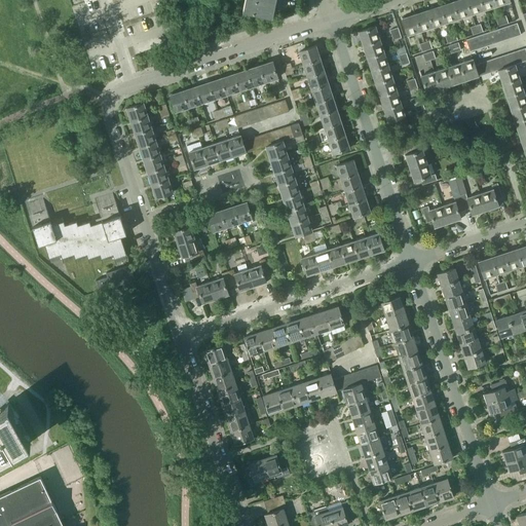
[(247,0),(246,7),(270,12),(272,0),(247,0)]
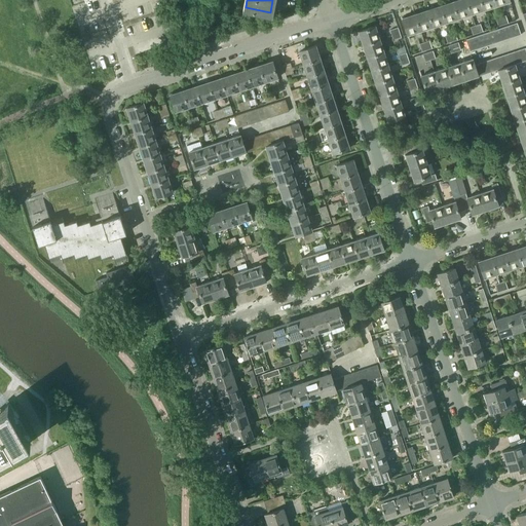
[(453,0),(452,0),(441,4),(446,23),(459,19),(453,0)]
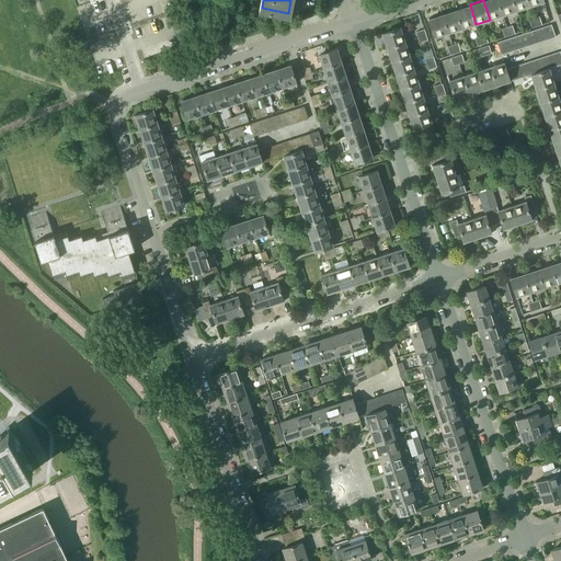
[(497,0),(483,0),(490,20),(503,15),(497,0)]
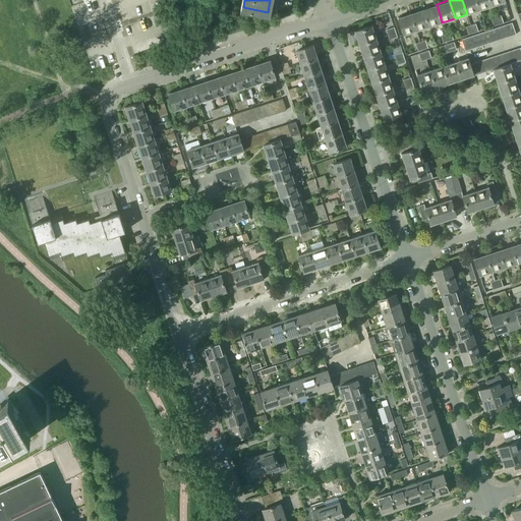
[(476,0),(462,0),(467,14),(479,10),(476,0)]
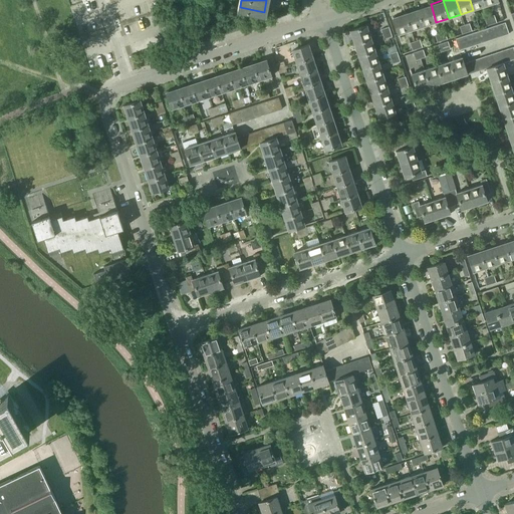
[(483,0),(470,0),(473,10),(486,5),(483,0)]
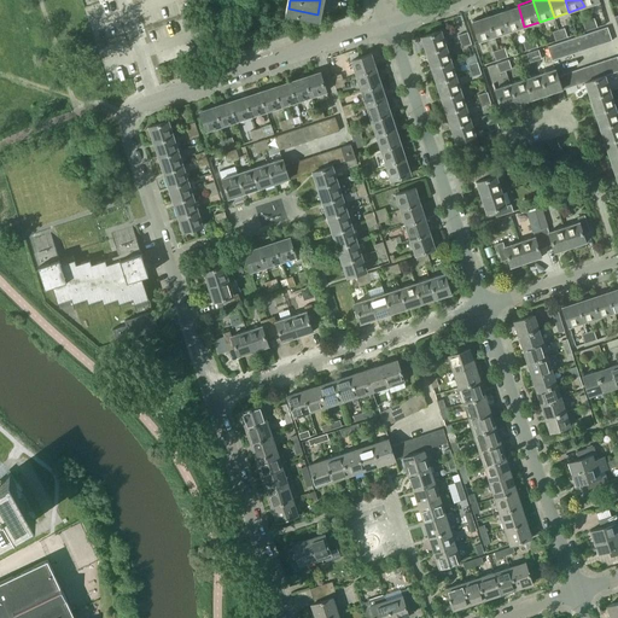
[(518,5),(503,10),(509,31),(524,27),(518,5)]
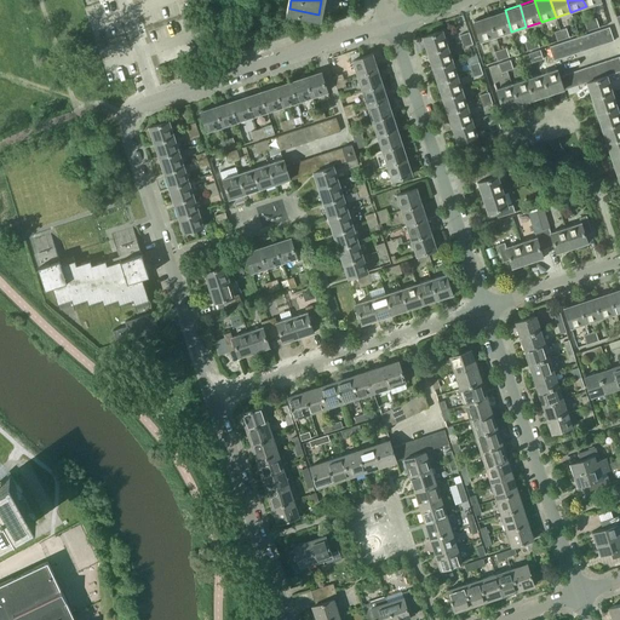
[(505,10),(491,15),(498,36),(511,32),(505,10)]
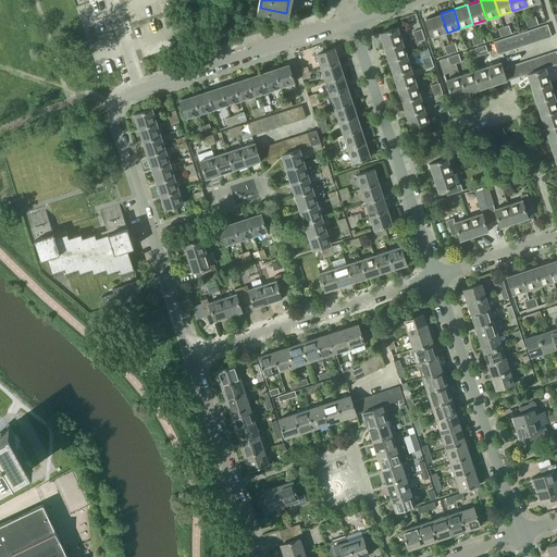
[(432,37),(447,33),(441,13),(425,19),(432,37)]
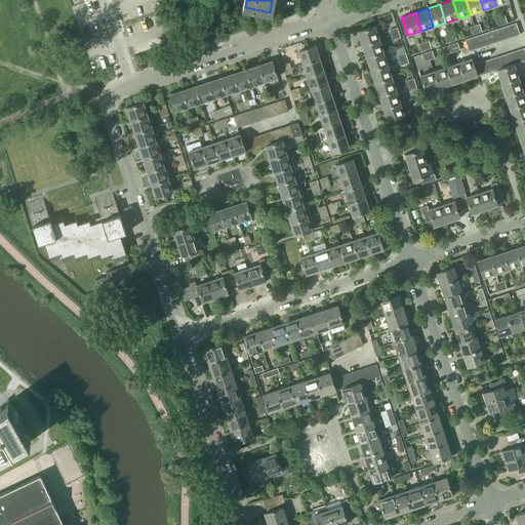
[(511,25),(515,36),(520,34),(516,23),(511,25)]
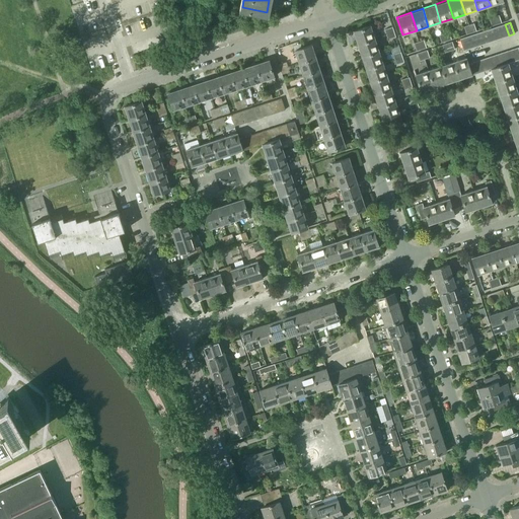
[(503,38),(509,35),(505,24),(499,26),(503,38)]
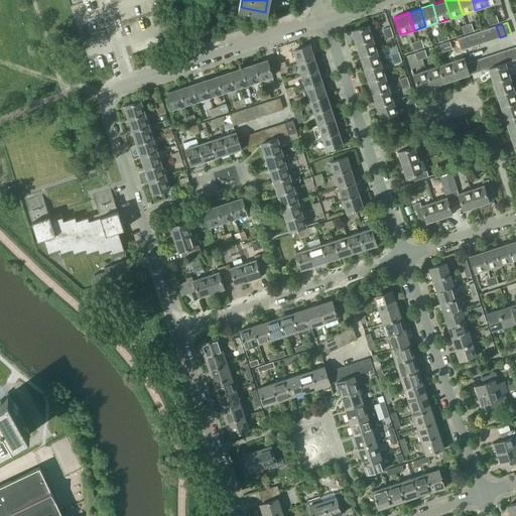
[(352,31),(356,43),(373,37),(369,25),(352,31)]
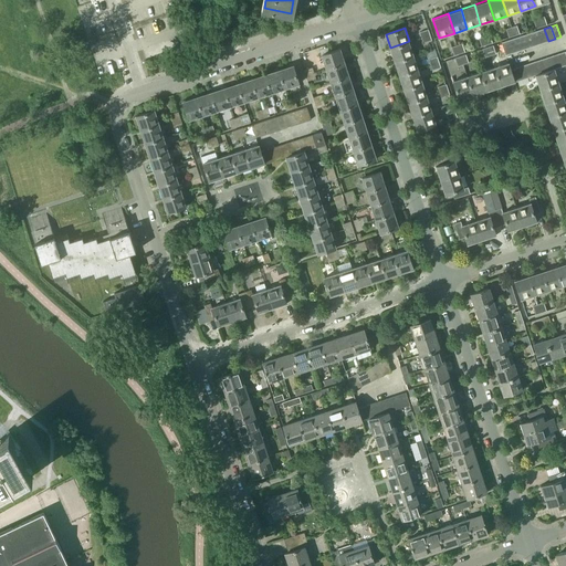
[(548,41),(544,29),(538,30),(543,43),(548,41)]
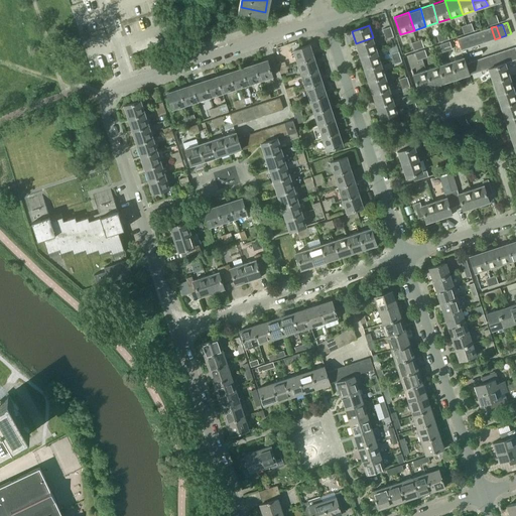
[(489,41),(495,39),(491,27),(485,29),(489,41)]
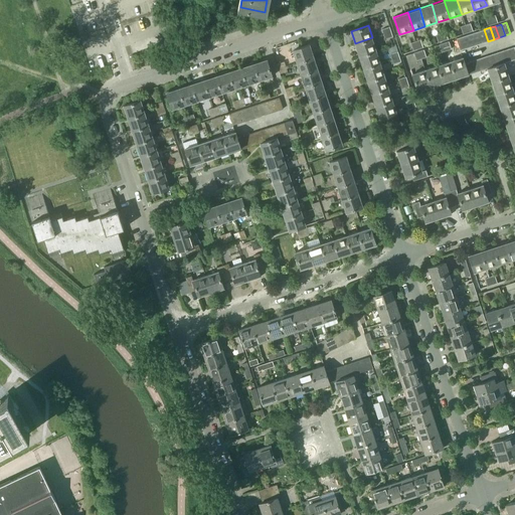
[(488,41),(484,29),(479,31),(483,42),(488,41)]
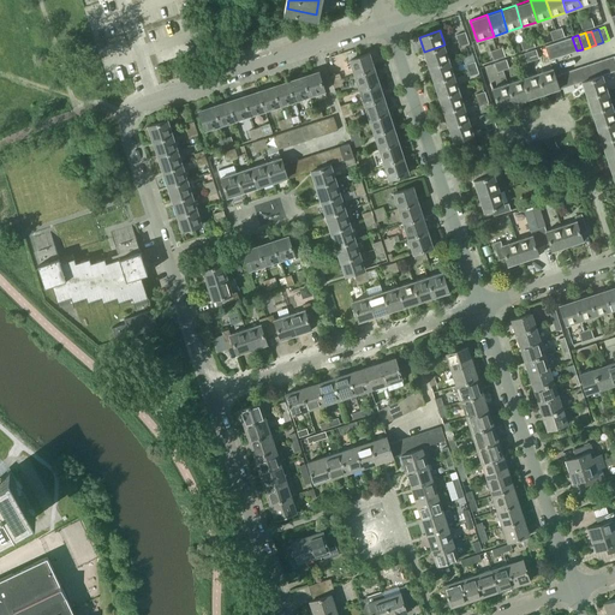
[(569,53),(577,51),(572,37),(565,40),(569,53)]
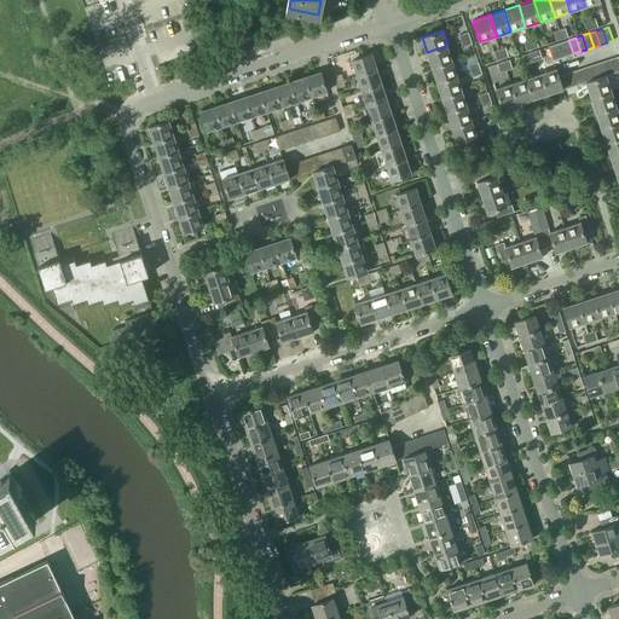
[(573,53),(568,40),(562,42),(567,56),(573,53)]
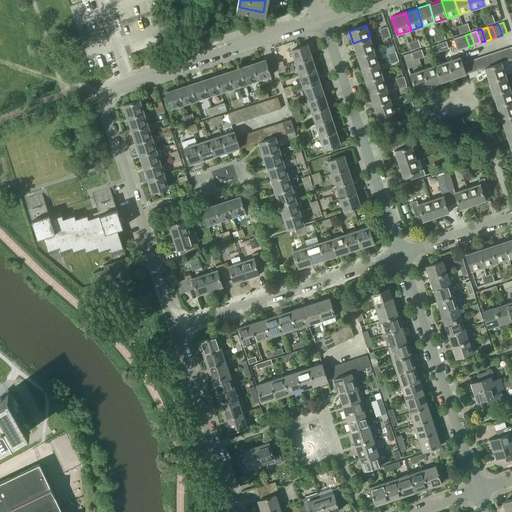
[(463,48),(469,46),(465,35),(459,36),(463,48)]
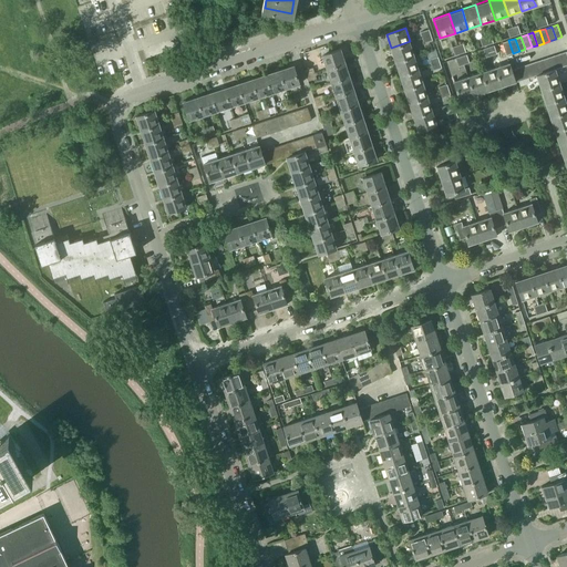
[(508,40),(503,42),(507,55),(513,53),(508,40)]
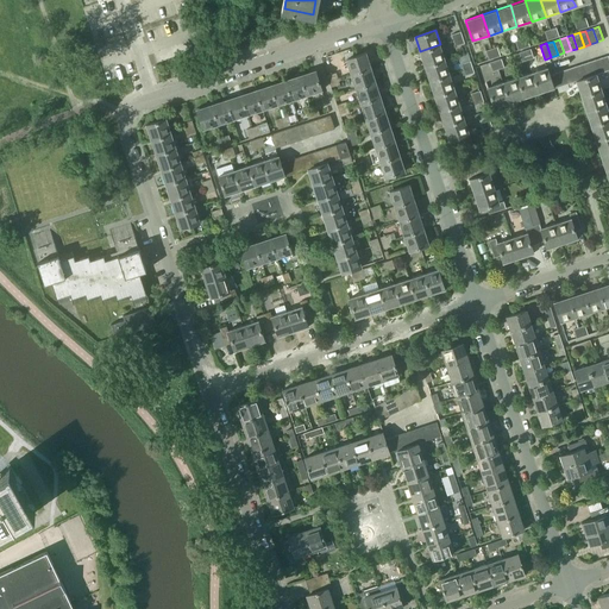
[(445,60),(440,44),(420,51),(425,66),(445,60)]
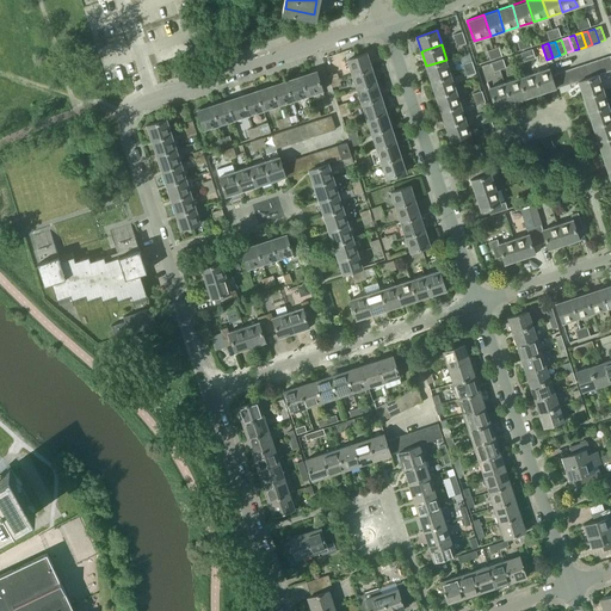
[(347,60),(352,75),(372,68),(368,53),(347,60)]
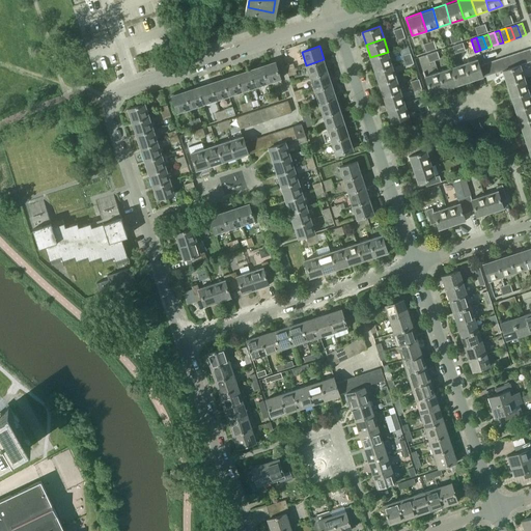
[(525,51),(519,52),(523,64),(528,62),(525,51)]
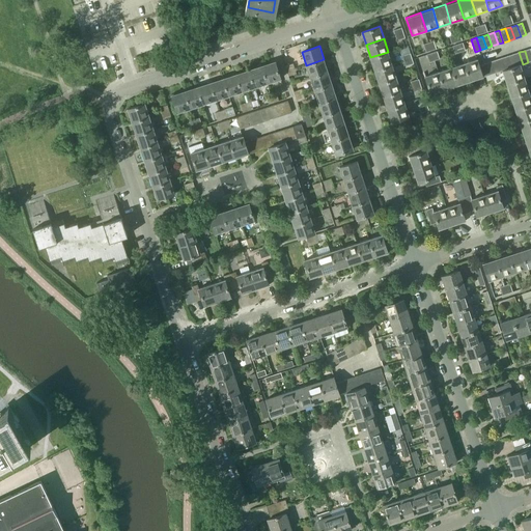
[(392,64),(388,52),(370,57),(373,70),(392,64)]
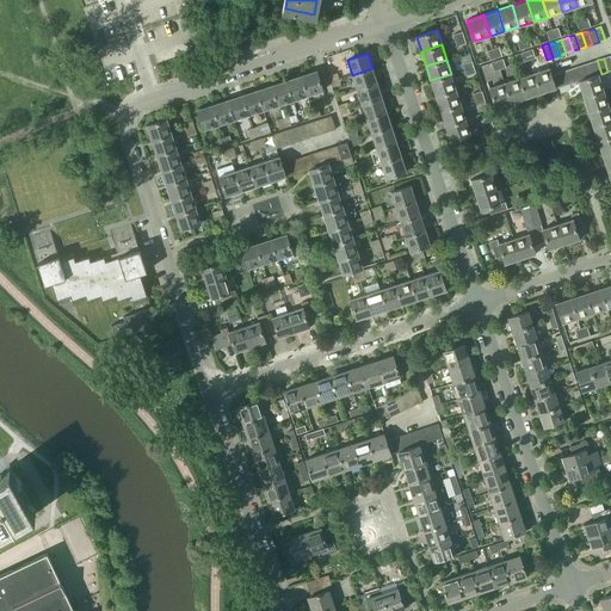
[(594,75),(599,74),(602,74),(597,60),(591,62),(594,75)]
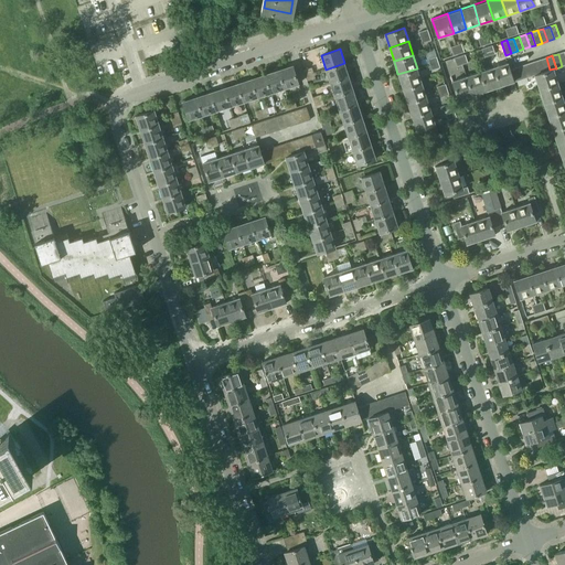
[(546,57),(540,60),(544,72),(550,70),(546,57)]
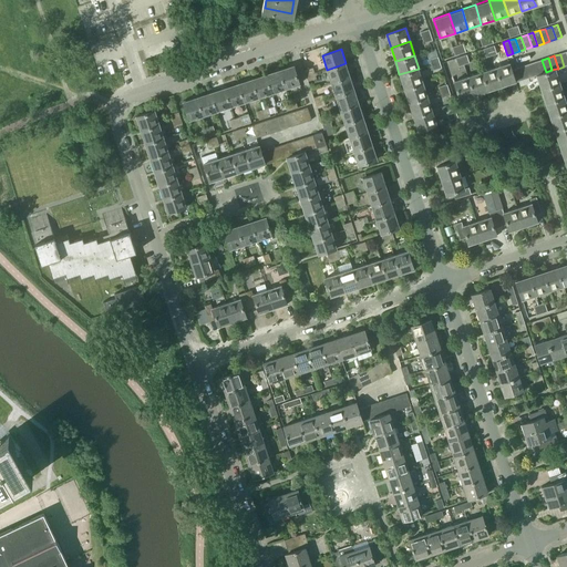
[(540,74),(546,72),(542,60),(536,62),(540,74)]
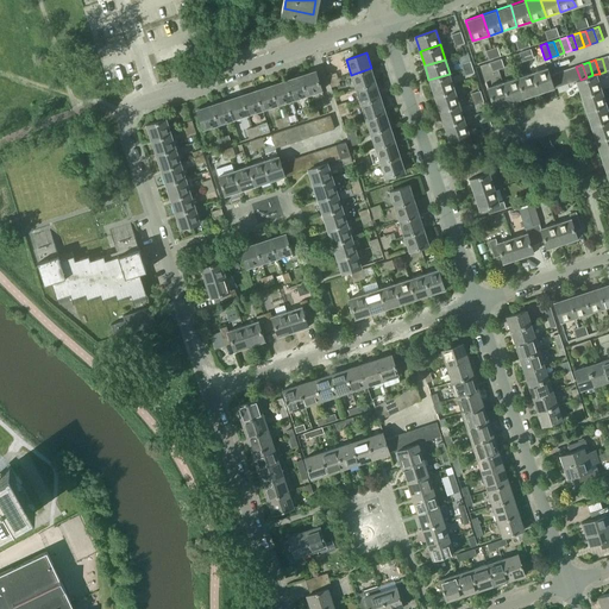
[(576,67),(569,69),(573,82),(577,81),(581,80),(576,67)]
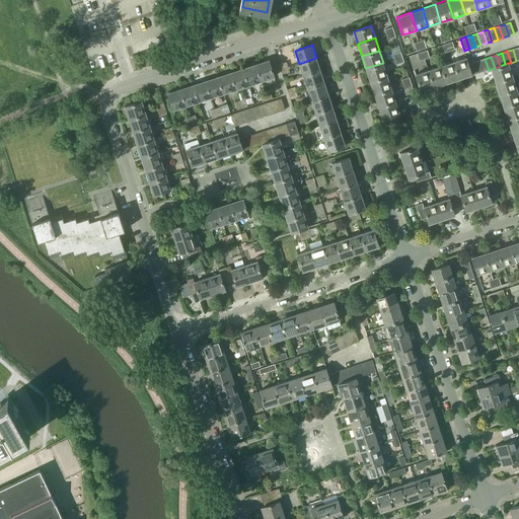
[(321,71),(316,58),(299,64),(303,76),(321,71)]
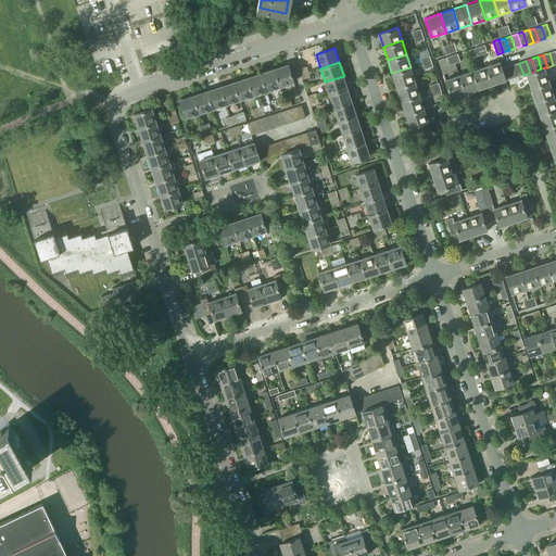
[(485,66),(492,85),(506,80),(502,68),(500,62),(485,66)]
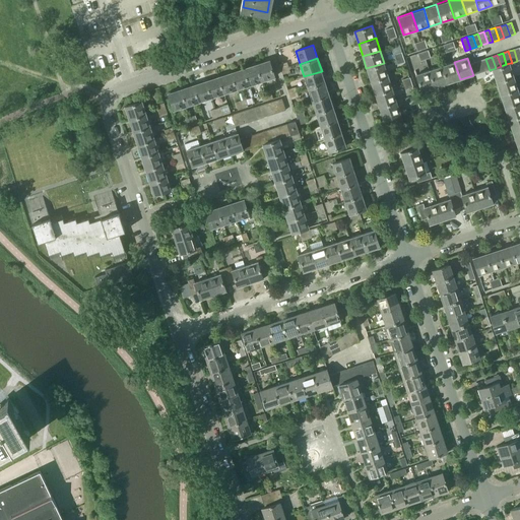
[(269,59),(256,63),(262,81),(275,77),(269,59)]
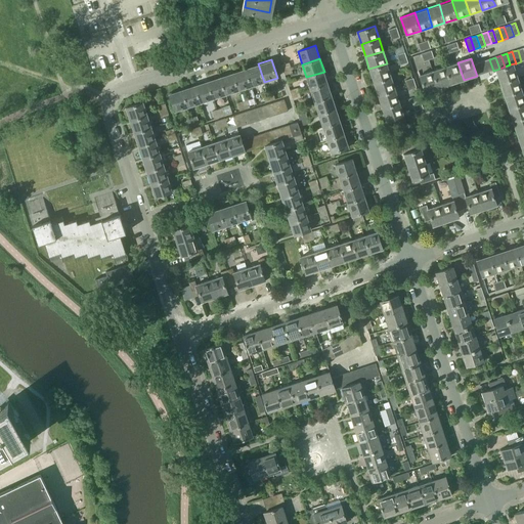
[(488,73),(493,71),(489,59),(484,60),(488,73)]
